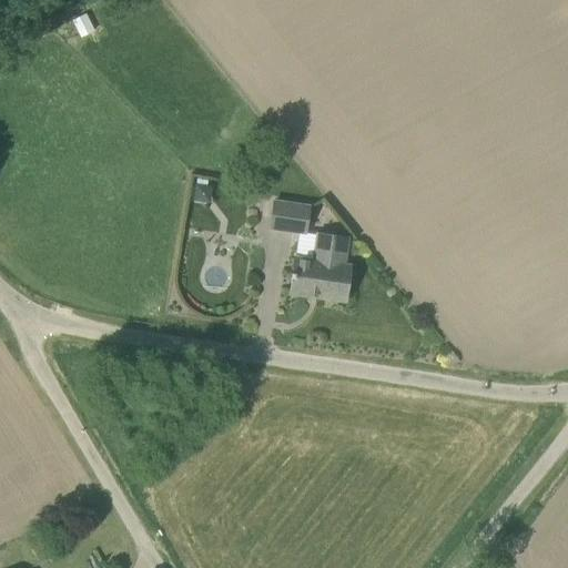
[(84,13),(72,19),(80,36),(93,30),(84,13)]
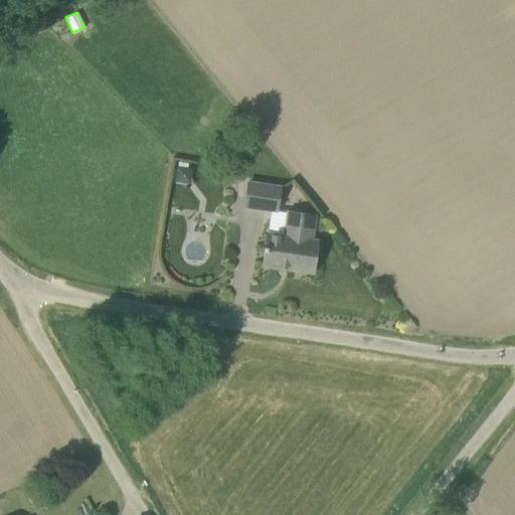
[(236,111),(226,120),(235,129),(244,120),(236,111)]
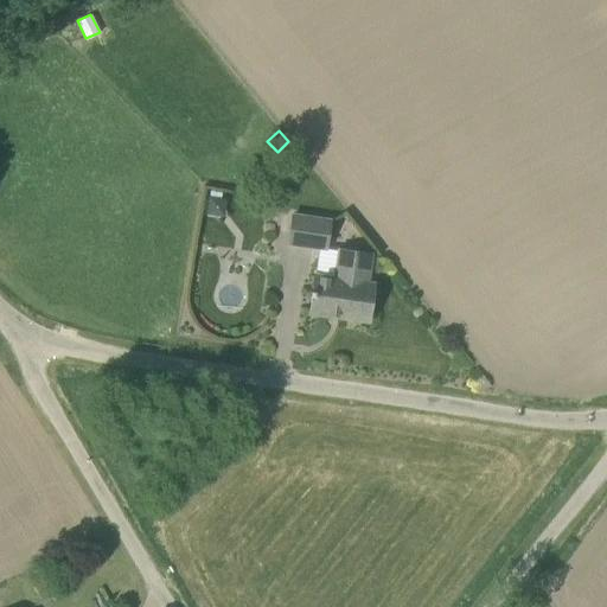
[(209,198),(206,215),(224,217),(227,200),(222,199),(209,198)]
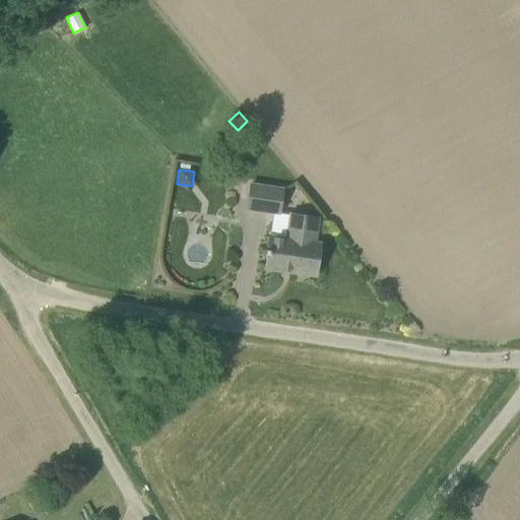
[(277,211),(280,189),(250,185),(246,207),(277,211)]
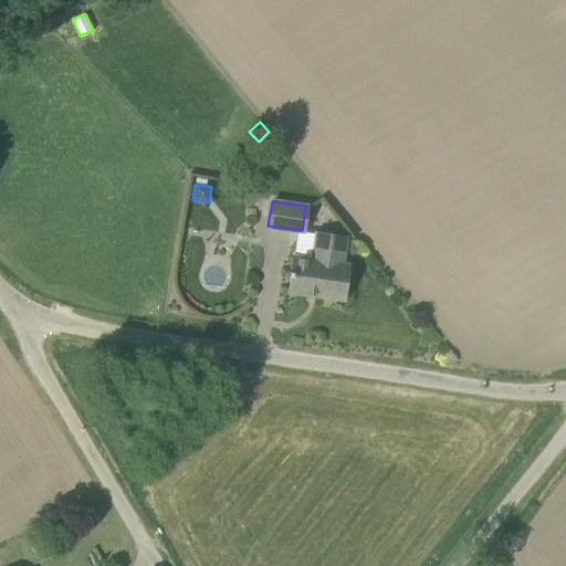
[(308,260),(293,258),(289,292),(343,300),(348,265),(344,264),(348,236),(313,231),(308,260)]
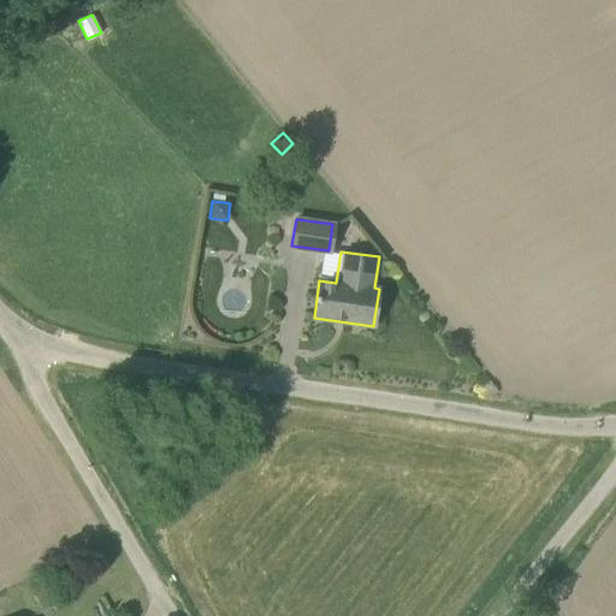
All buildings are outlined.
